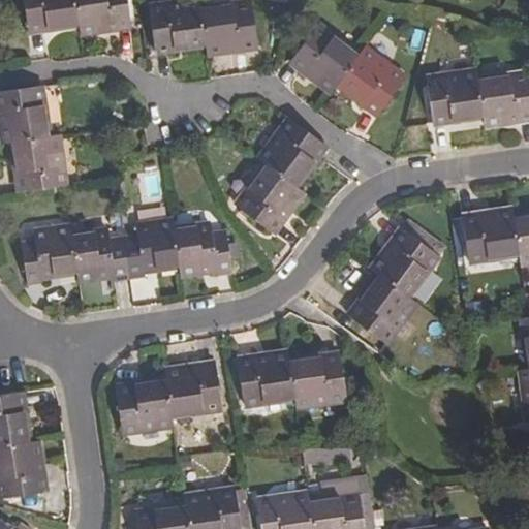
[(74,0),(24,0),(28,32),(79,24),(74,0)]
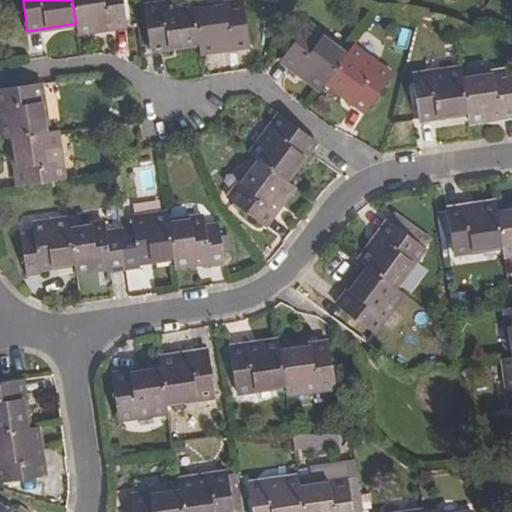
[(122,0),(72,0),(76,23),(78,32),(126,26),(122,0)]
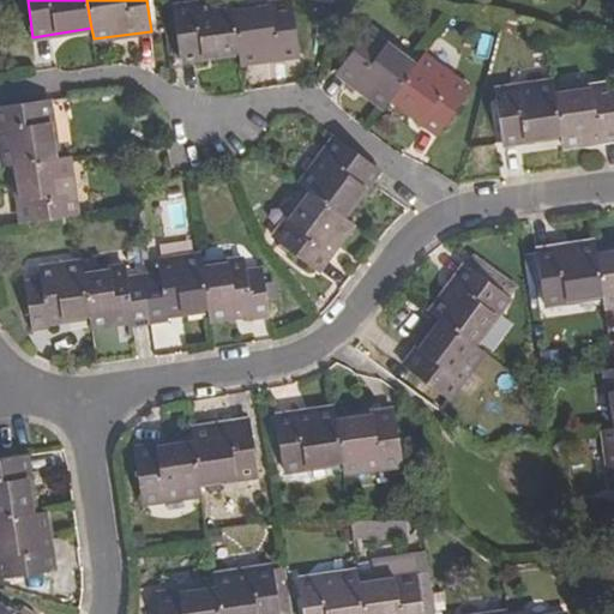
[(233,10),(232,0),(173,7),(180,59),(239,52),(233,10)]
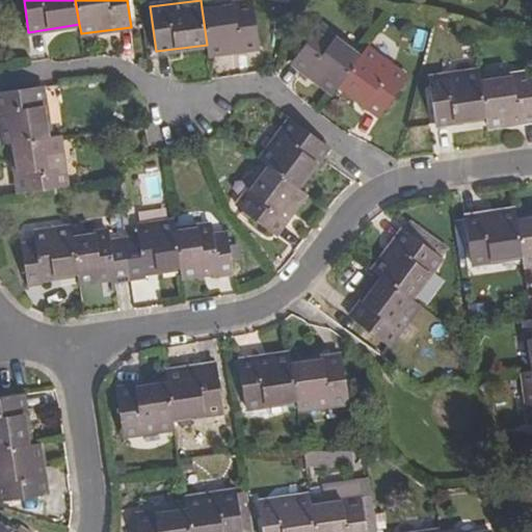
[(253,1),(202,8),(207,45),(208,54),(259,47),(253,1)]
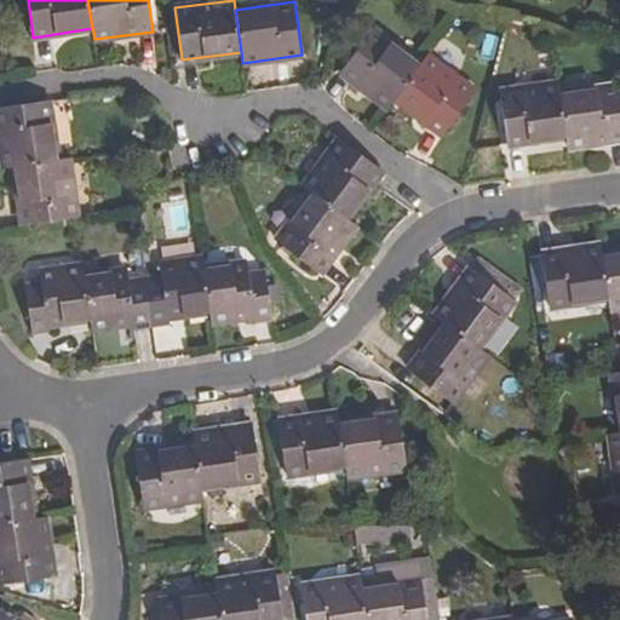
[(340,74),(388,109),(394,99),(420,65),(372,29),(340,74)]
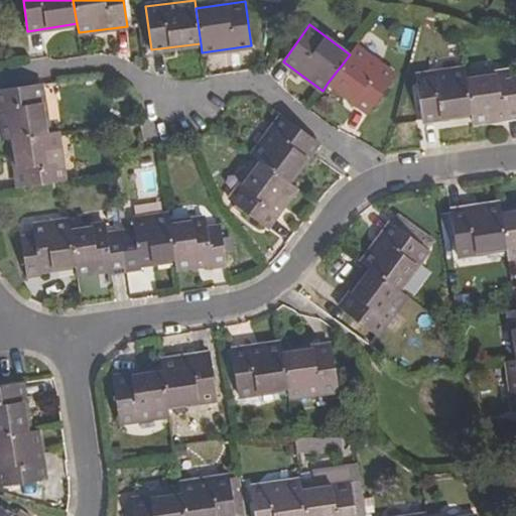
[(350,54),(328,83),(370,114),(396,78),(356,46),(350,54)]
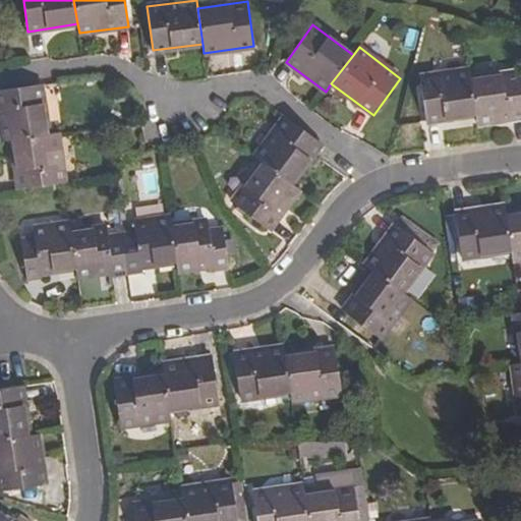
[(470,78),(469,70),(420,76),(426,121),(475,114),(470,78)]
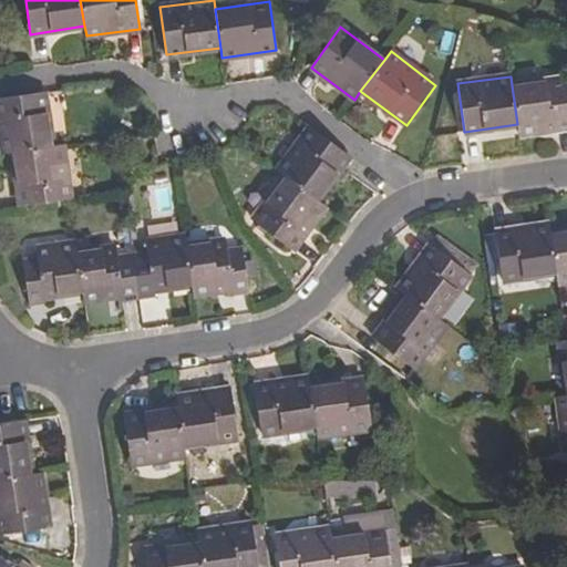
[(566,80),(566,79),(512,85),(517,124),(519,134),(566,127),(566,80)]
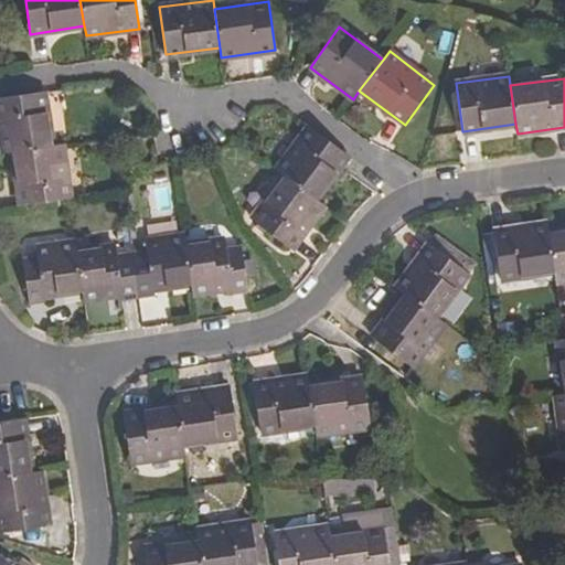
[(52,147),(44,93),(0,98),(0,126),(4,153),(13,152),(52,147)]
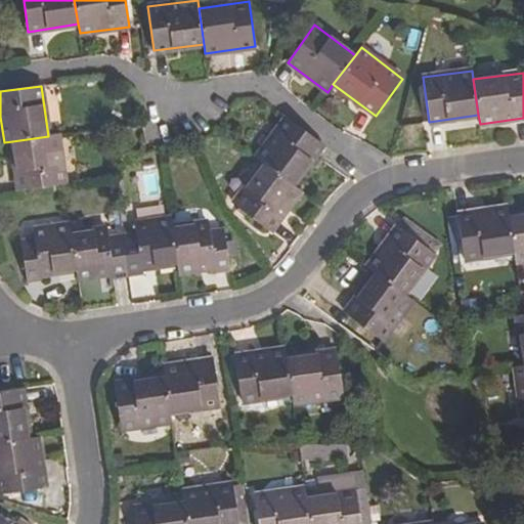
[(292,183),(321,144),(286,117),(256,158),(264,163),(292,183)]
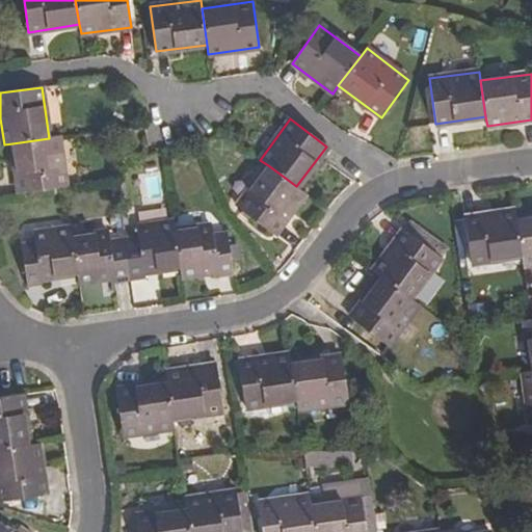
[(49,138),(12,143),(21,193),(65,187),(58,136),(49,138)]
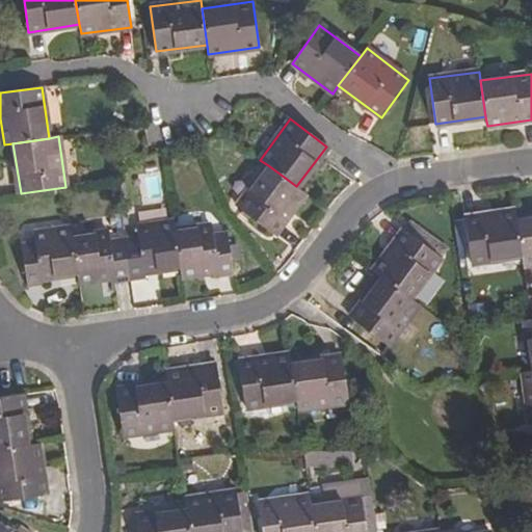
[(296,186),(268,165),(237,207),(273,234),(304,192),(296,186)]
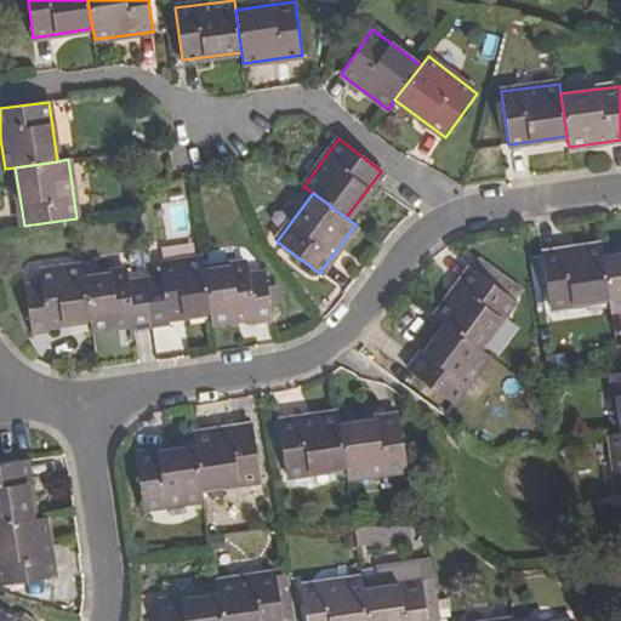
[(603,257),(600,246),(542,255),(548,307),(609,297),(603,257)]
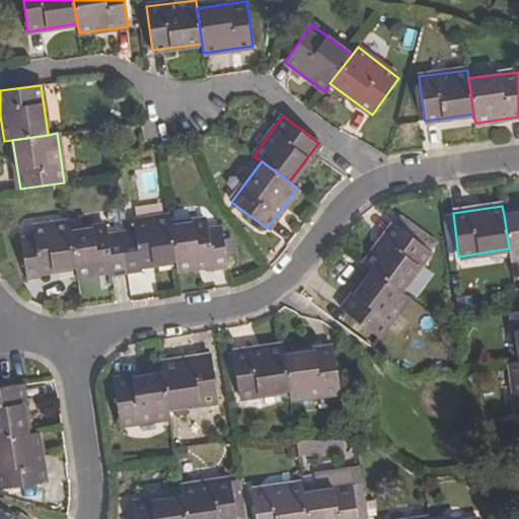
[(518,212),(504,215),(509,248),(510,257),(518,255),(518,212)]
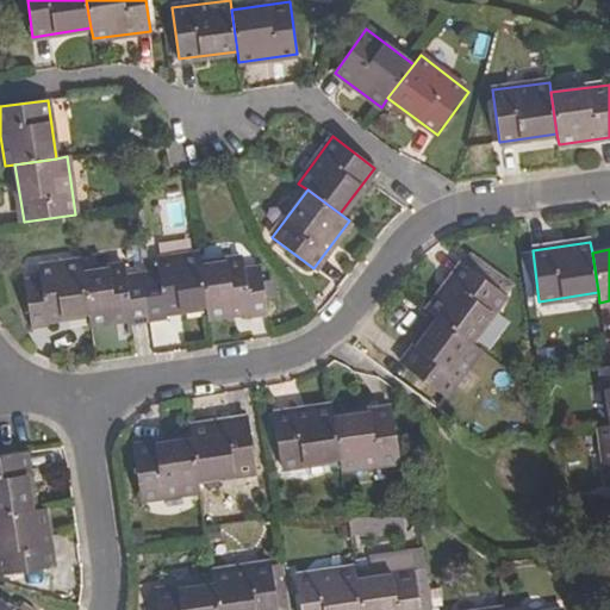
[(143,271),(151,323),(166,321),(165,313),(207,306),(201,266),(199,254),(157,260),(159,269),(143,271)]
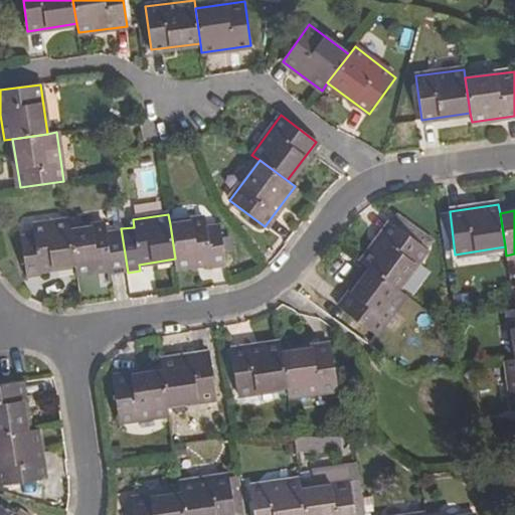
[(70,228),(69,219),(34,225),(35,233),(20,234),(26,278),(40,276),(39,270),(75,265),(70,228)]
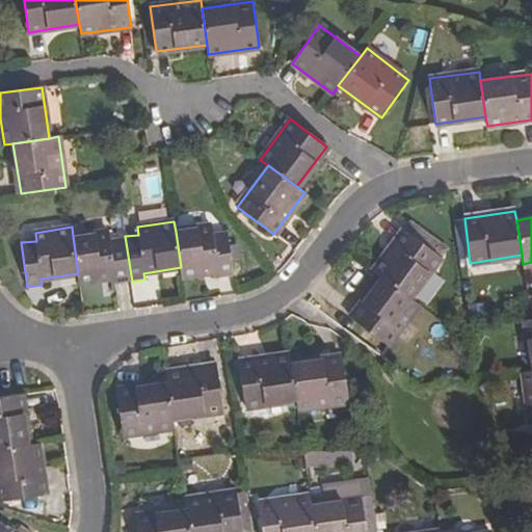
[(181,267),(183,276),(217,271),(217,278),(234,275),(228,231),(212,234),(212,227),(176,232),(181,267)]
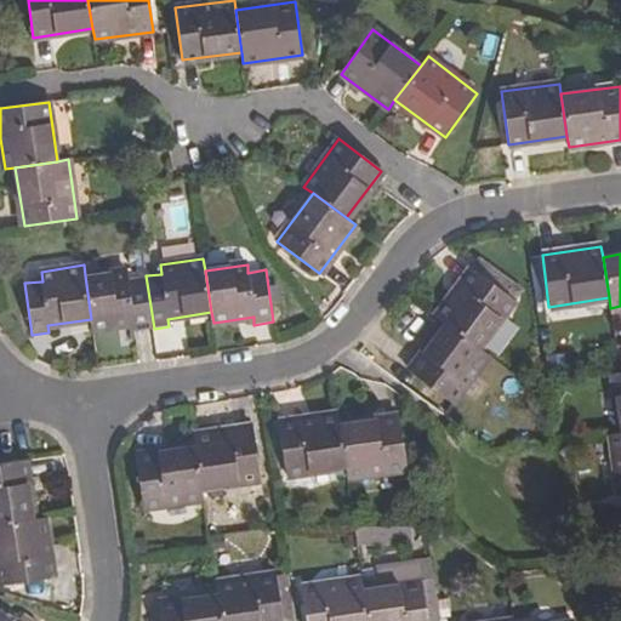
[(154,329),(146,275),(127,279),(126,269),(85,275),(91,319),(92,329),(134,324),(134,331),(154,329)]
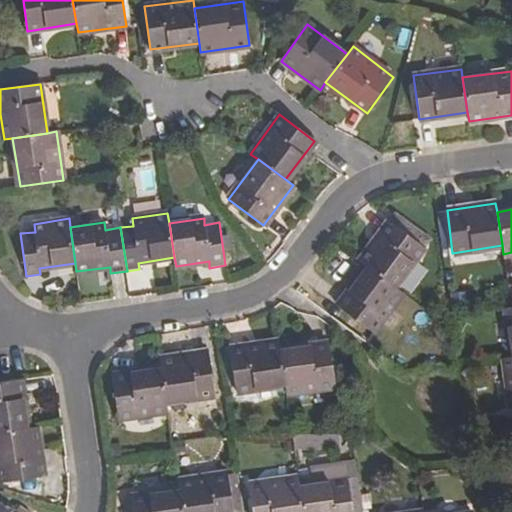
[(389,222),(360,262),(366,266),(395,287),(424,247),(389,222)]
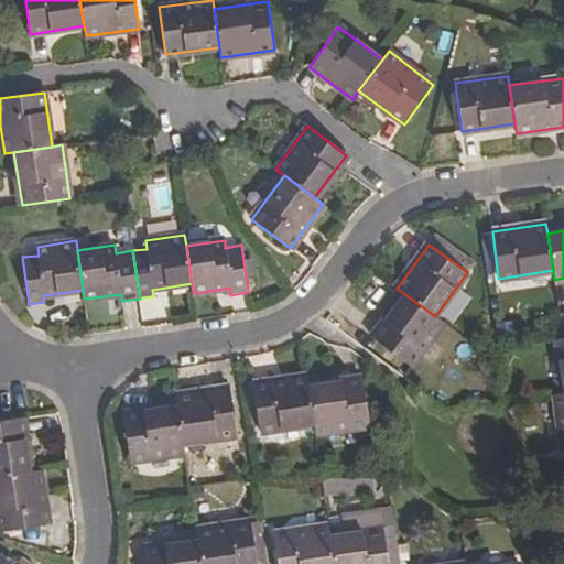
[(435,316),(403,293),(370,338),(411,367),(443,322),(435,316)]
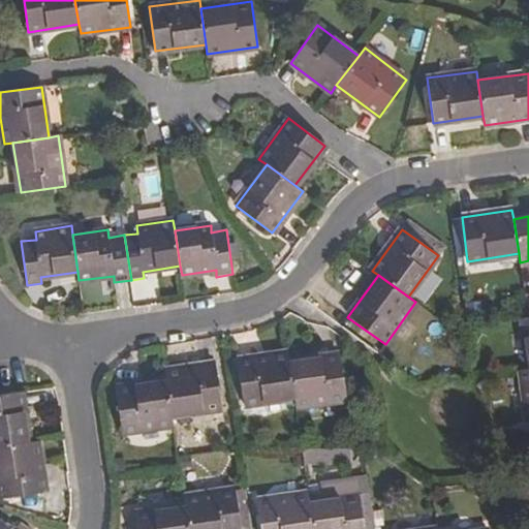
[(287,361),(286,352),(237,360),(243,404),(293,397),(287,361)]
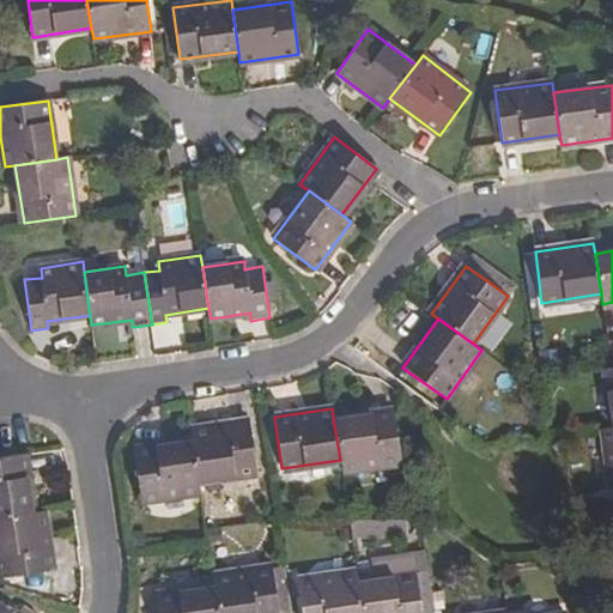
[(340,460),(341,471),(400,462),(392,411),(333,418),(340,460)]
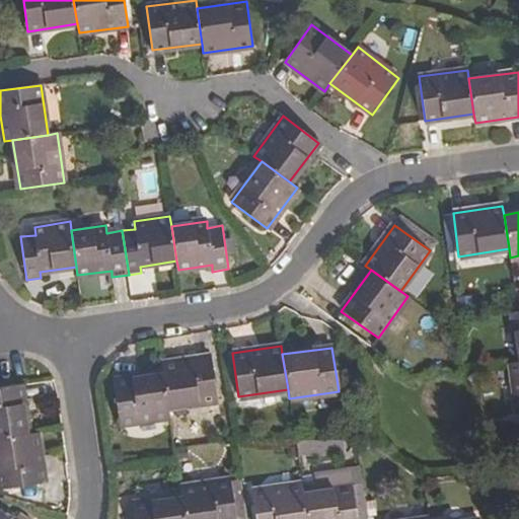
[(160,363),(161,372),(167,408),(217,399),(211,356),(160,363)]
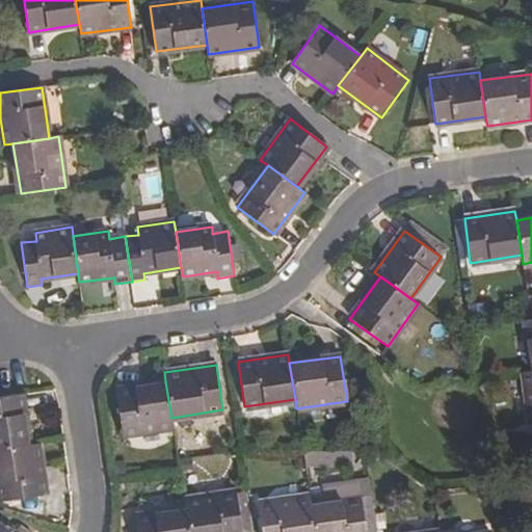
[(531,370),(523,371),(531,424),(531,423),(531,370)]
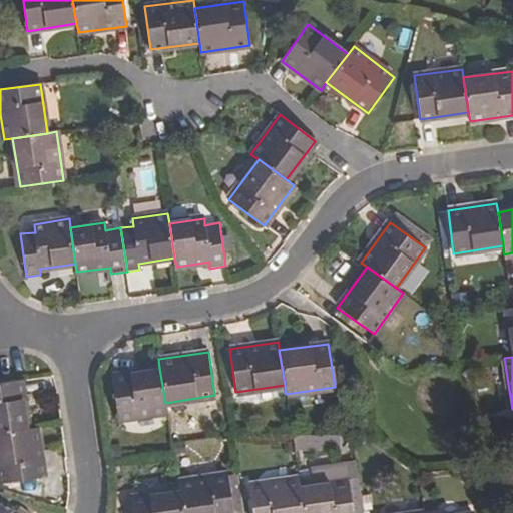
[(165,403),(159,368),(112,375),(118,419),(166,412),(165,403)]
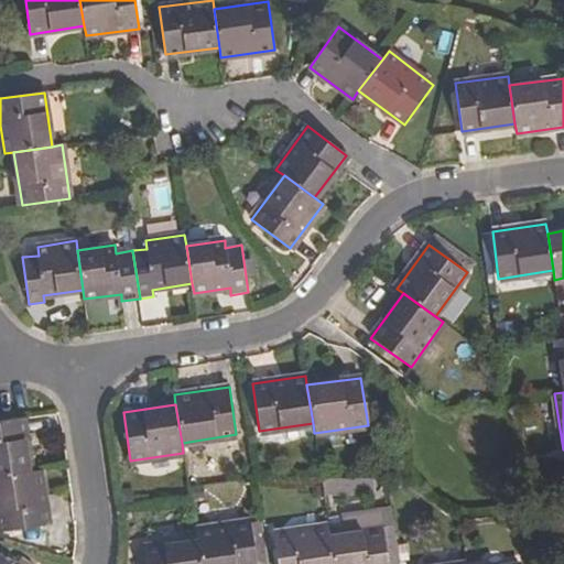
[(21,419),(0,422),(0,477),(30,473),(21,419)]
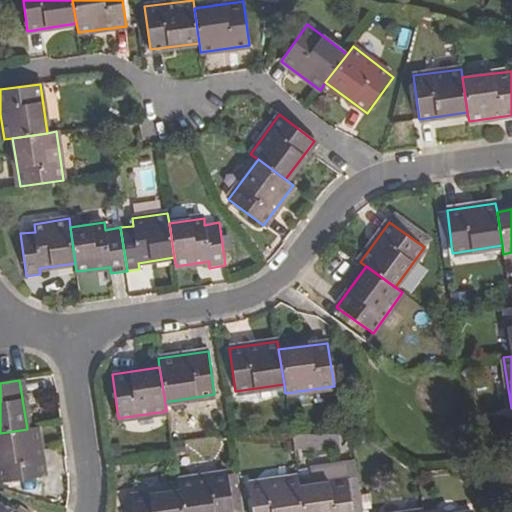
[(27,429),(0,433),(0,482),(0,483),(44,477),(36,428),(27,429)]
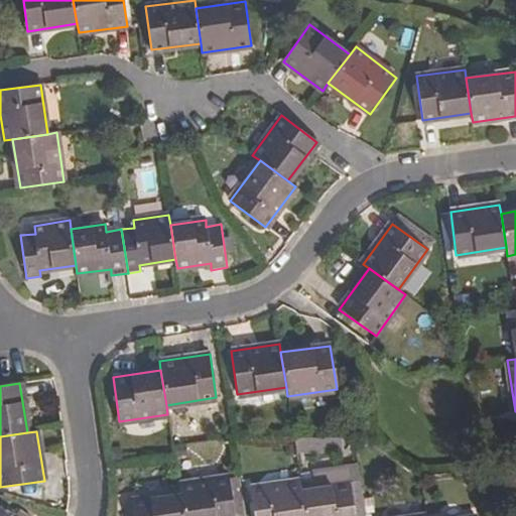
[(244,515),(238,477),(229,478),(234,515),(244,515)]
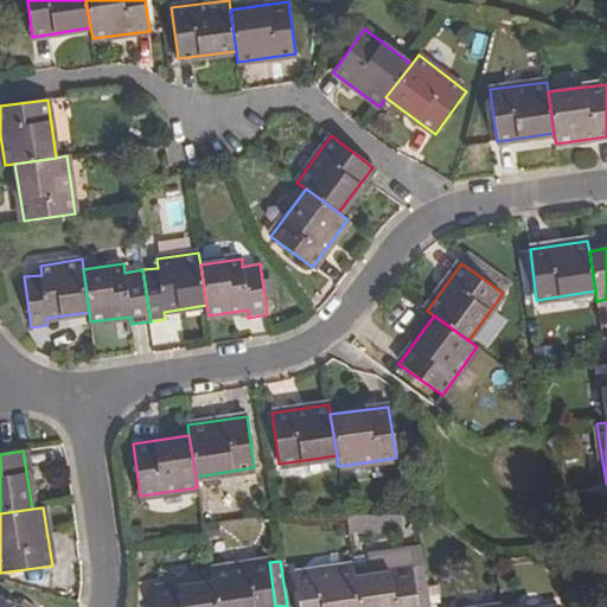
[(275,606),(269,562),(211,570),(213,581),(217,606),(275,606)]
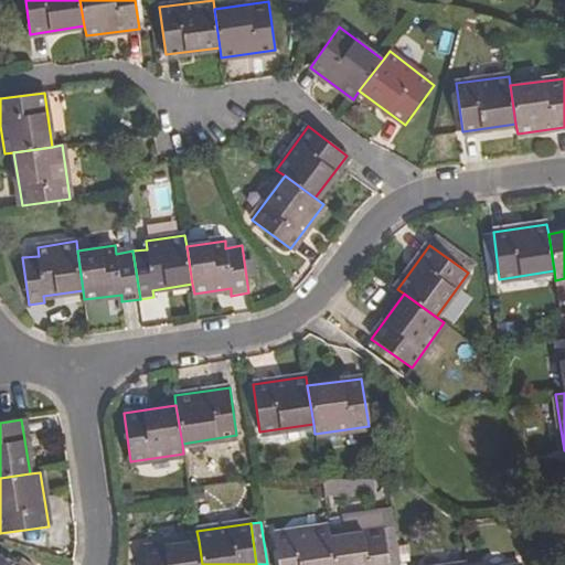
[(334,564),(330,536),(329,525),(274,534),(279,564),(334,564)]
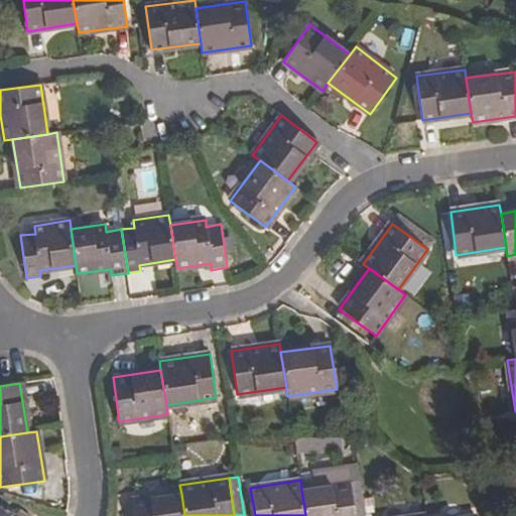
[(355,515),(350,483),(301,490),(305,515),(355,515)]
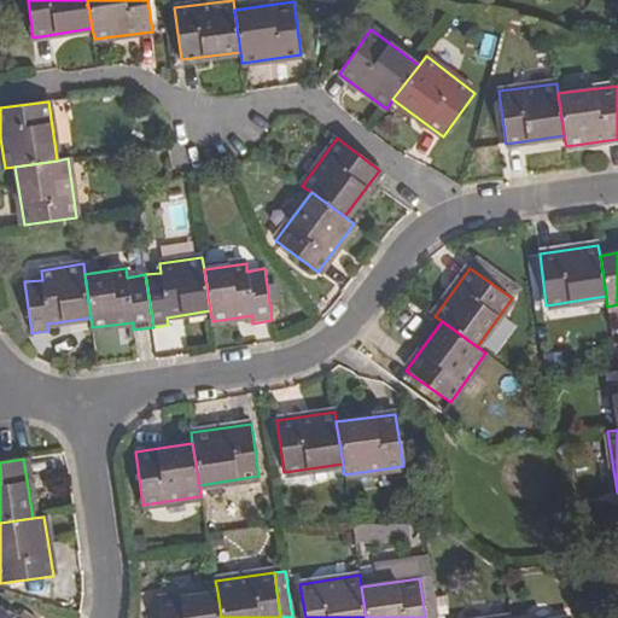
[(221,617),(217,592),(150,601),(151,617),(221,617)]
